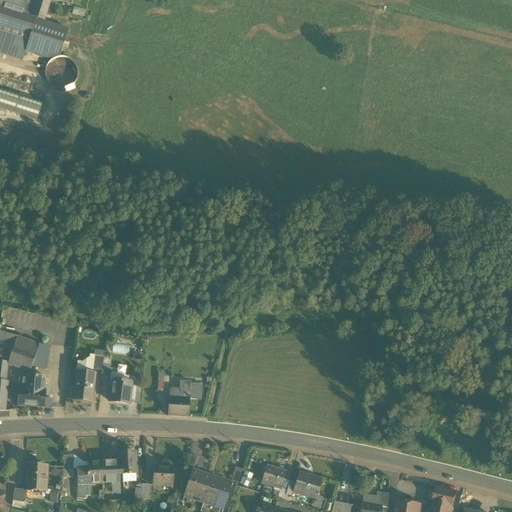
[(0,0),(0,7),(30,17),(35,0),(0,0)]
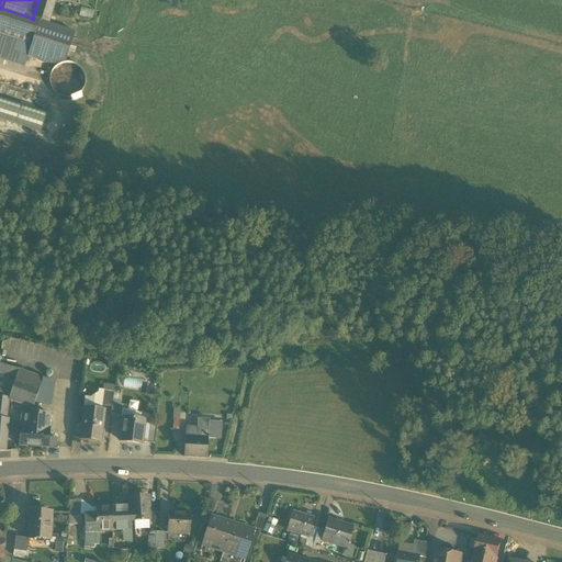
[(38,0),(33,19),(38,21),(38,22),(48,25),(56,0),(55,0),(38,0)]
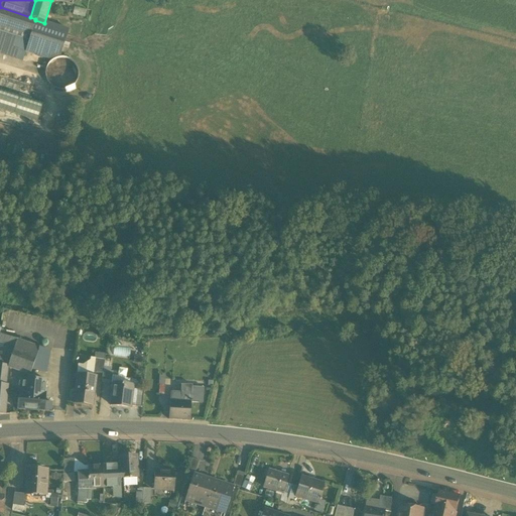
[(0,28),(29,38),(35,20),(35,19),(30,17),(0,7),(0,28)]
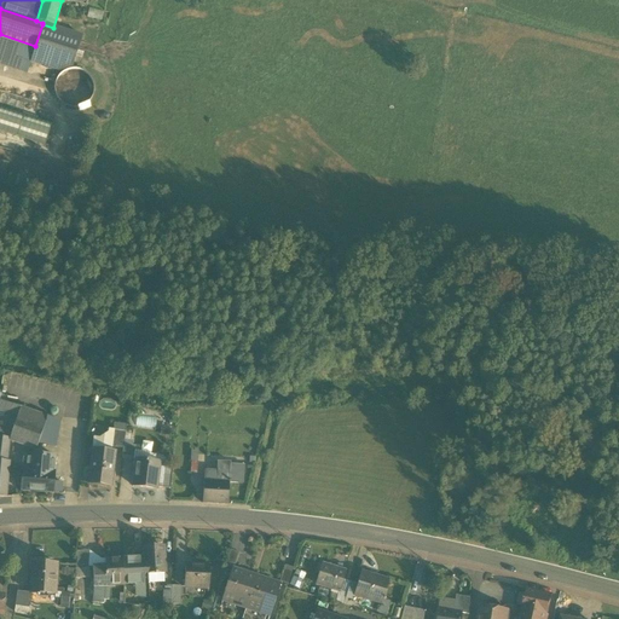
[(82,38),(53,28),(42,24),(35,46),(30,63),(58,73),(71,68),(82,38)]
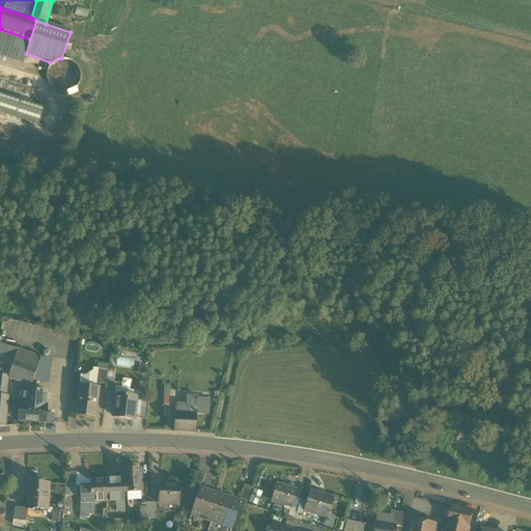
[(26,54),(30,39),(0,29),(0,55),(23,63),(26,54)]
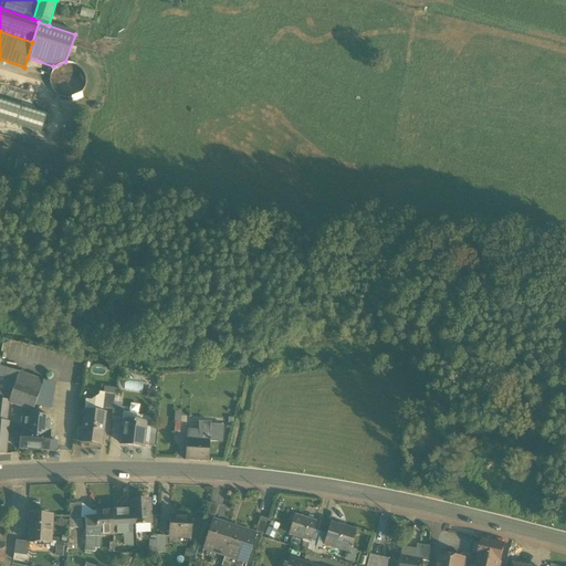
[(65,100),(73,98),(79,95),(83,90),(85,83),(84,76),(81,70),(75,65),(69,63),(62,64),(55,67),(51,73),(50,80),(50,86),(53,93),(59,97),(65,100)]
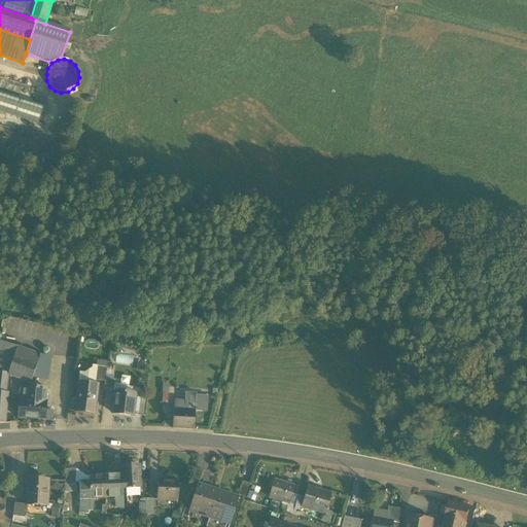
[(0,373),(7,375),(18,348),(0,341),(0,373)]
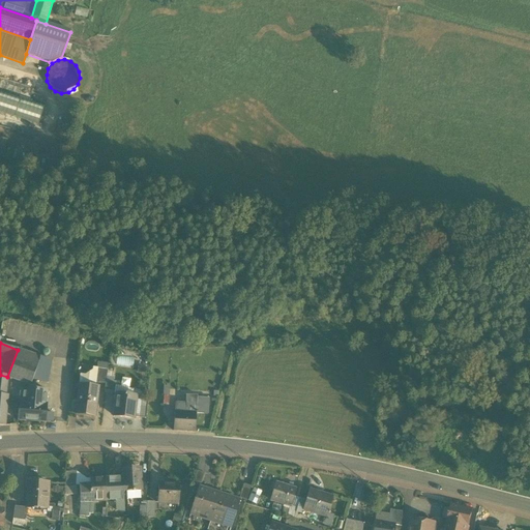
[(39,358),(18,350),(7,377),(29,385),(31,378),(37,362),(39,358)]
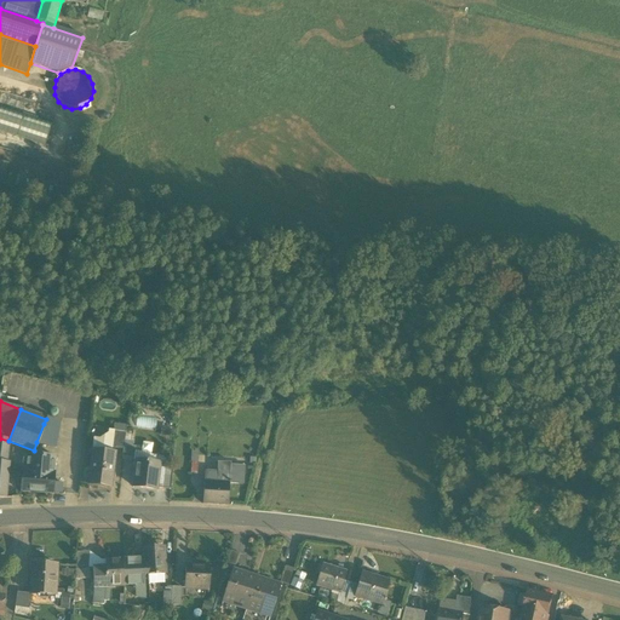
[(44,424),(36,442),(55,446),(55,426),(44,424)]
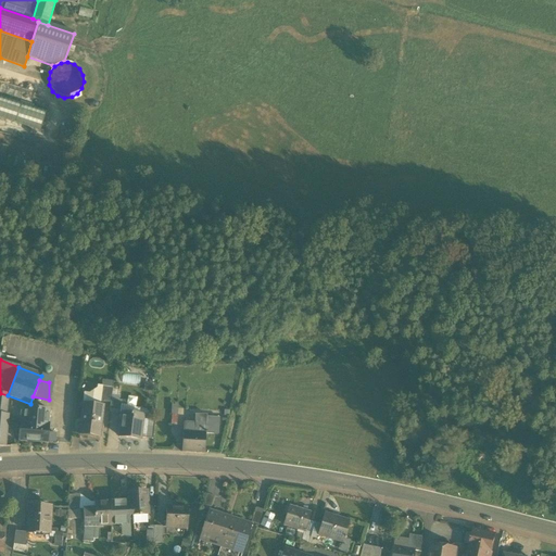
[(99,403),(110,404),(111,402),(111,396),(112,390),(101,388),(99,403)]
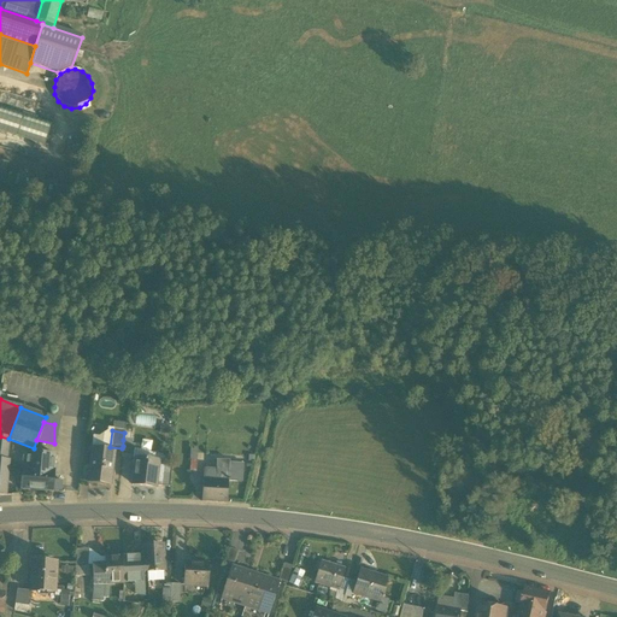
[(130,446),(123,446),(122,448),(121,459),(131,460),(133,447),(130,446)]
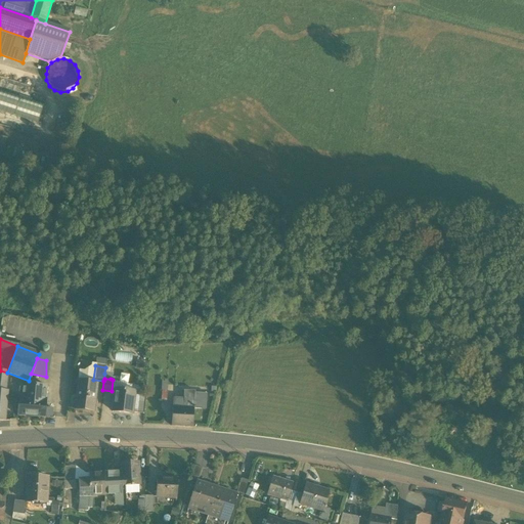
[(74,410),(92,412),(96,385),(78,382),(74,410)]
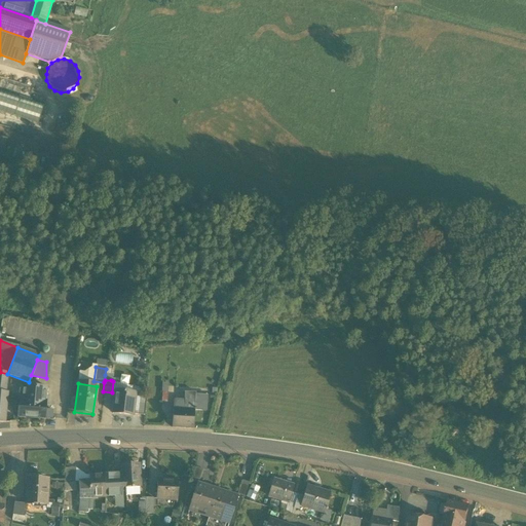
[(22,387),(21,402),(44,404),(45,389),(22,387)]
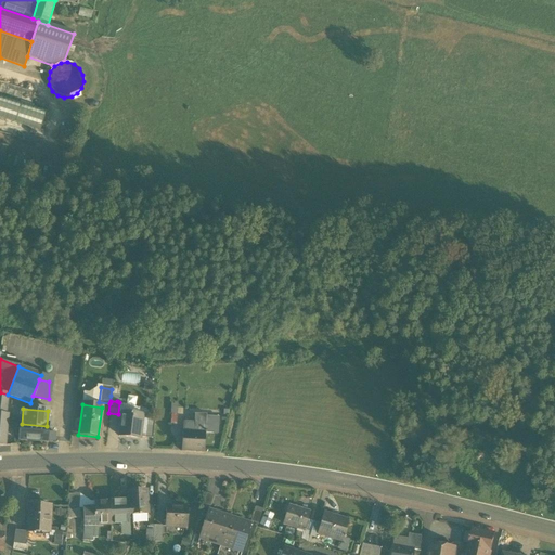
[(118,437),(139,439),(142,416),(121,413),(118,437)]
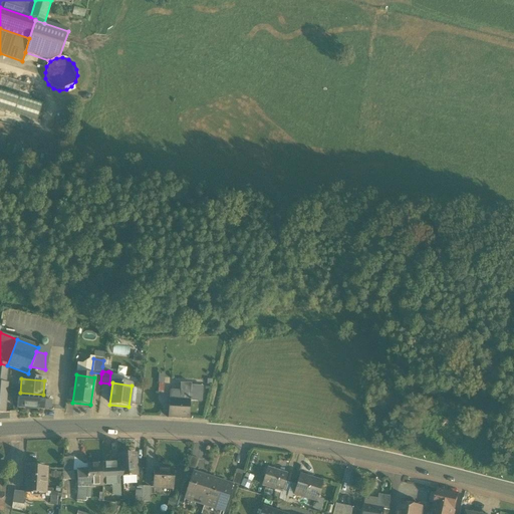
[(168,418),(189,420),(189,419),(189,402),(201,403),(202,386),(190,386),(190,393),(179,392),(169,392),(168,418)]
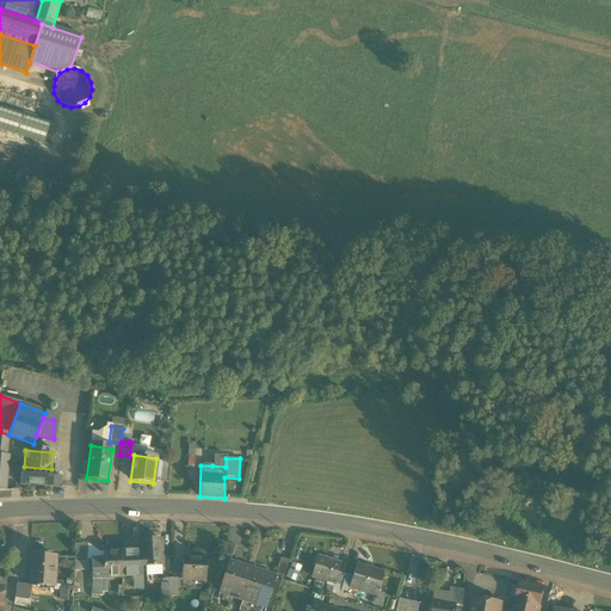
[(50,488),(51,469),(24,467),(23,466),(20,486),(50,488)]
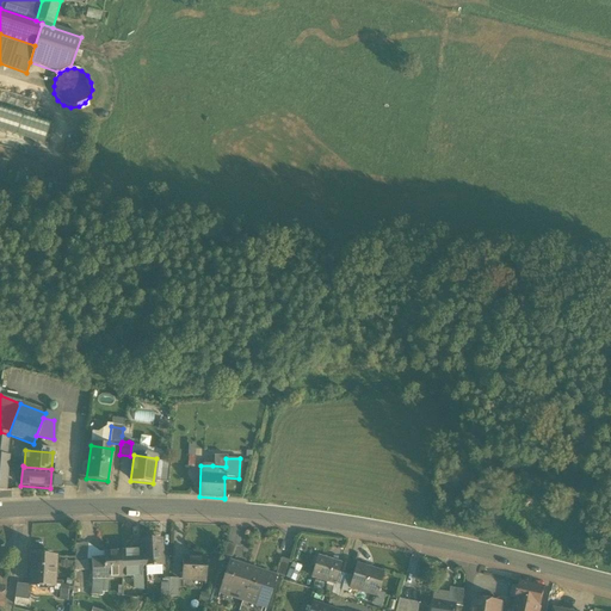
[(160,485),(167,485),(170,468),(162,467),(160,485)]
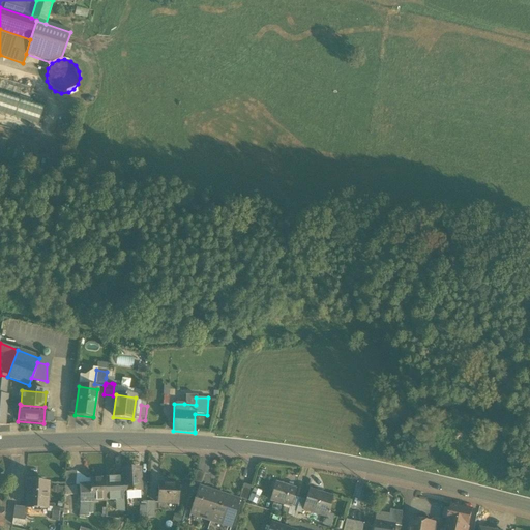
[(122,470),(122,477),(123,492),(127,492),(140,491),(141,491),(140,469),(122,470)]
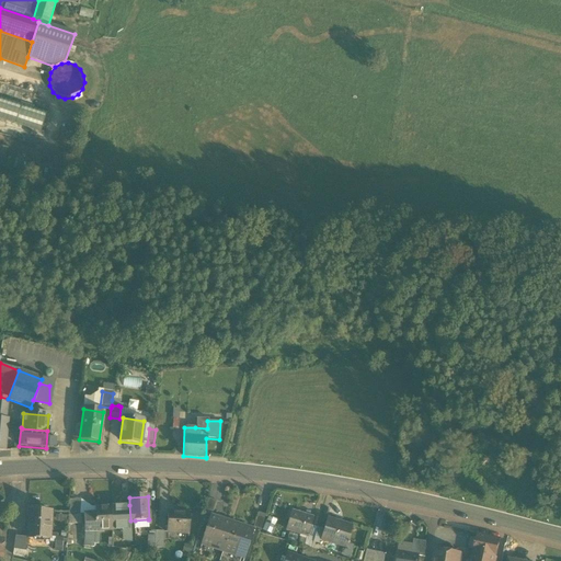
[(68,516),(79,517),(80,501),(69,500),(68,516)]
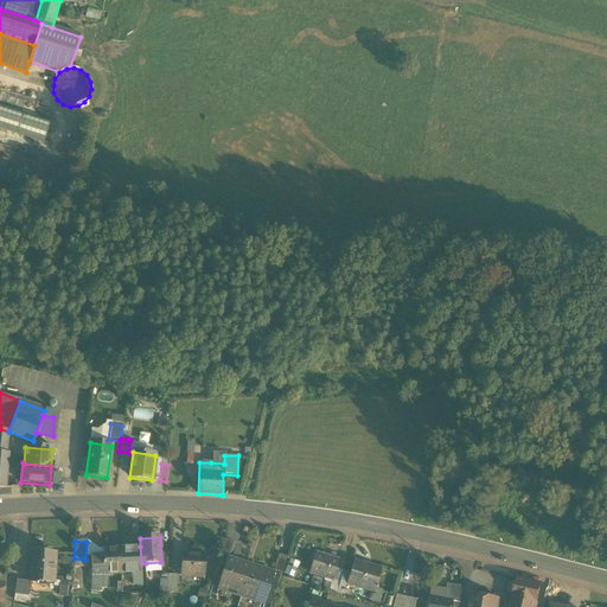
[(221,556),(229,558),(232,544),(225,542),(221,556)]
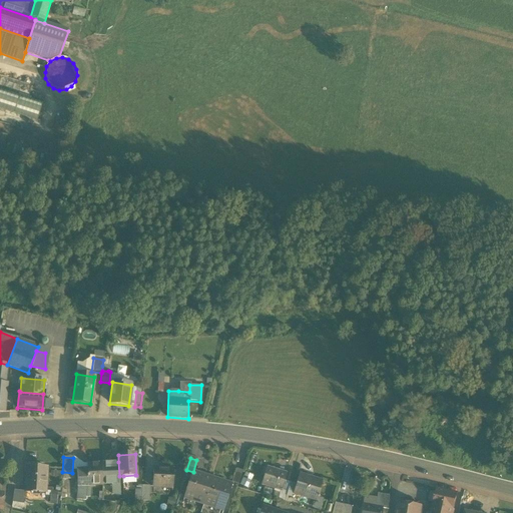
[(118,462),(102,463),(103,485),(112,484),(120,484),(119,476),(118,462)]
